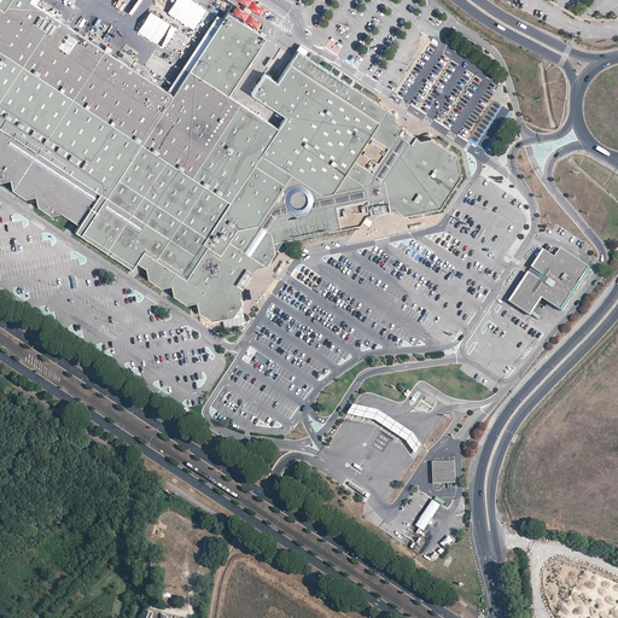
[(360,225),(366,216),(372,215),(380,213),(388,211),(396,210),(404,215),(439,208),(460,176),(456,156),(431,139),(419,141),(412,136),(407,134),(402,130),(394,126),(392,112),(388,109),(374,99),(320,64),(296,48),(292,54),(277,79),(264,70),(248,95),(284,118),(279,126),(231,93),(267,38),(228,12),(222,19),(217,16),(168,89),(40,5),(36,3),(38,0),(0,0),(0,180),(0,181),(10,179),(12,190),(17,193),(24,198),(28,197),(35,196),(38,205),(50,214),(60,213),(79,225),(75,231),(94,243),(114,256),(132,267),(136,261),(139,263),(143,266),(146,268),(149,278),(161,286),(172,285),(173,295),(174,296),(187,304),(196,302),(199,304),(200,310),(213,318),(223,315),(232,313),(240,299),(239,292),(243,286),(248,279),(252,272),(255,268),(267,266),(268,262),(274,252),(274,250),(273,245),(272,240),(285,238),(313,233),(332,229),(353,226),(360,225)]
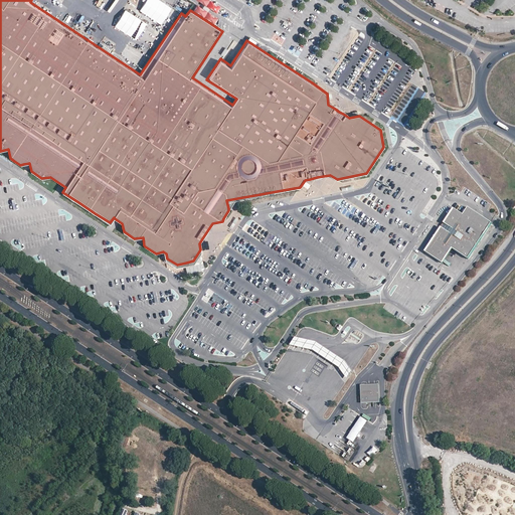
[(144,0),(139,10),(161,23),(172,6),(161,0),(144,0)]
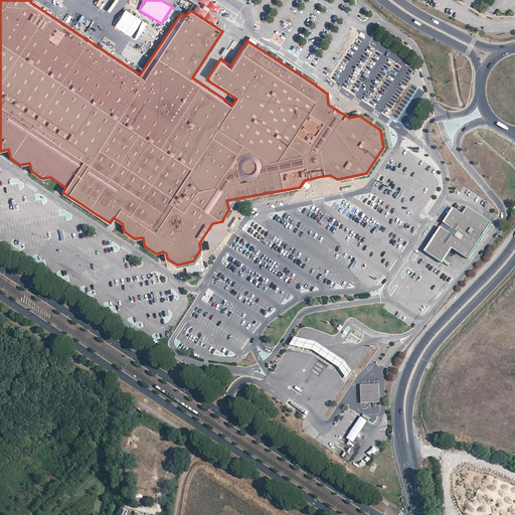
[(137,39),(147,22),(125,8),(114,25),(137,39)]
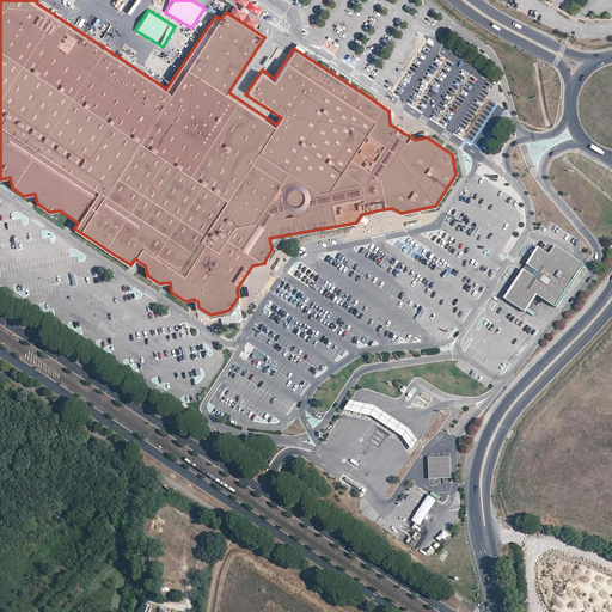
[(538,248),(505,298),(524,311),(534,294),(554,306),(582,264),(555,246),(549,254),(538,248)]
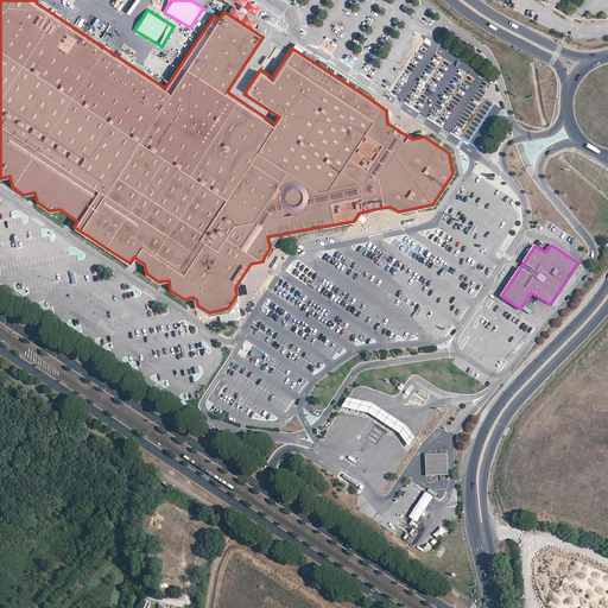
[(403,435),(411,447),(417,438),(410,428),(397,417),(373,403),(363,400),(350,398),(343,409),(358,411),(369,412),(390,426),(396,430),(403,435)]
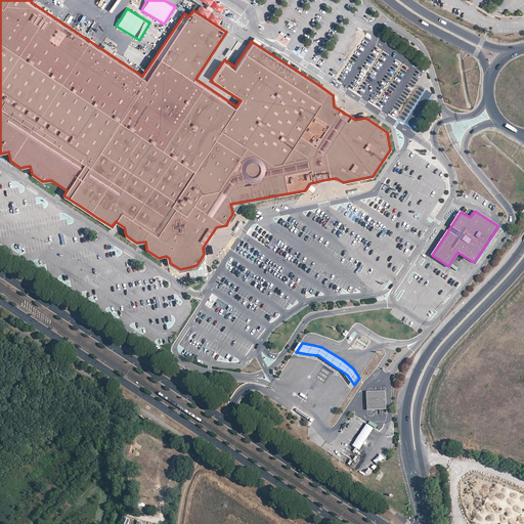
[(385,392),(367,392),(368,410),(385,408),(385,392)]
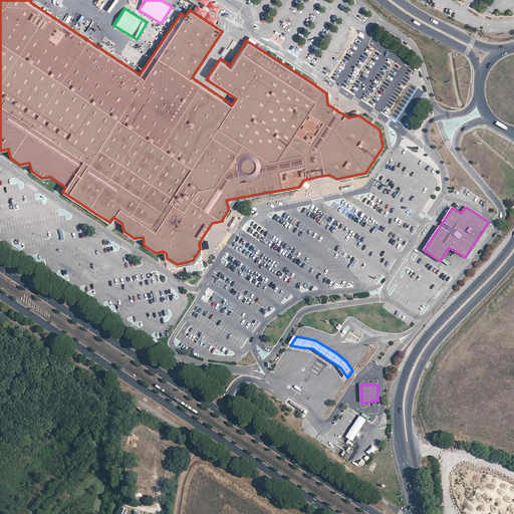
[(366,421),(360,416),(349,432),(342,442),(348,447),(356,435),(366,421)]
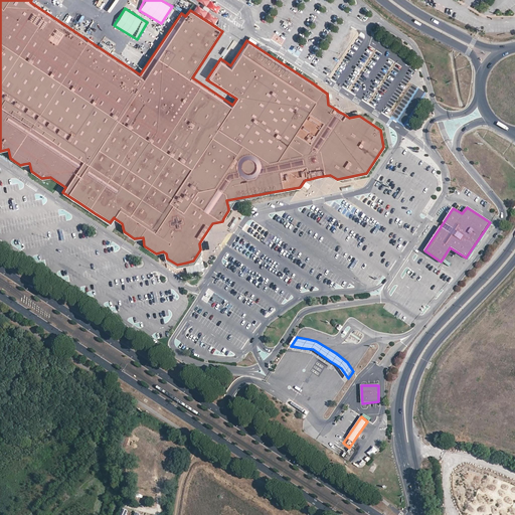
[(346,459),(350,453),(345,449),(341,455),(346,459)]
